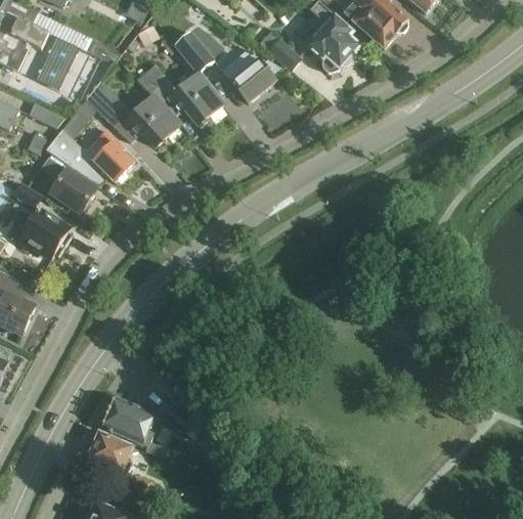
[(40,0),(61,10),(67,0),(40,0)]
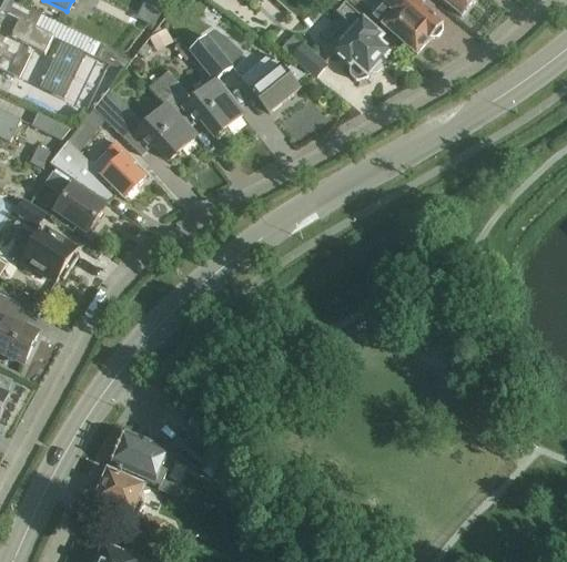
[(383,0),(372,12),(382,21),(382,22),(400,38),(416,52),(431,37),(436,36),(442,30),(443,22),(426,7),(421,3),(424,0),(383,0)]
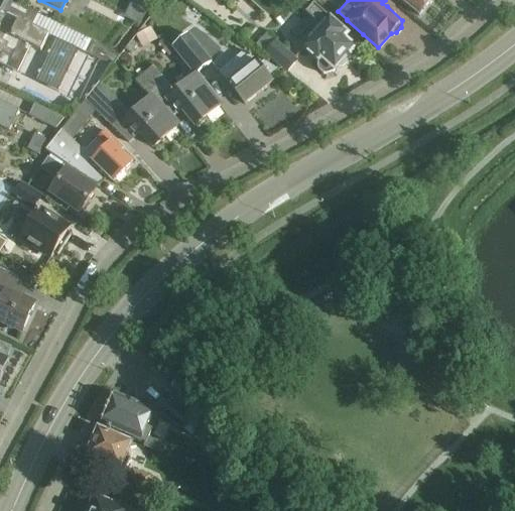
[(402,0),(418,12),(427,0),(402,0)]
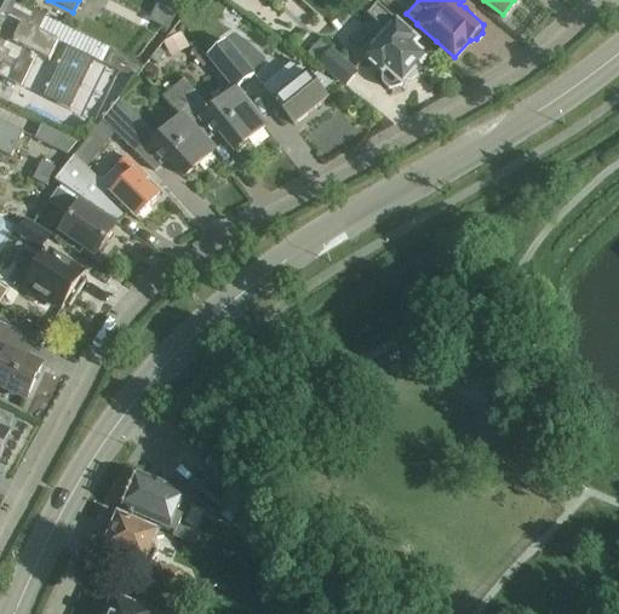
[(383,32),(364,53),(382,69),(382,75),(382,80),(388,86),(396,87),(402,81),(427,55),(412,42),(417,36),(377,1),(367,11),(379,23),(376,26),(383,32)]
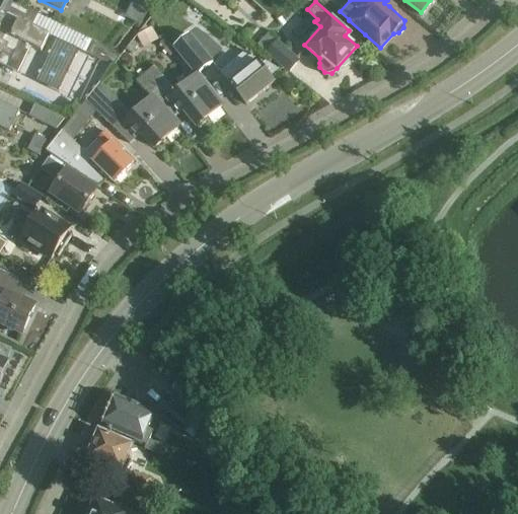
[(0,62),(16,70),(29,43),(40,48),(48,31),(114,63),(120,52),(39,12),(32,23),(18,16),(16,21),(0,13),(0,62)]
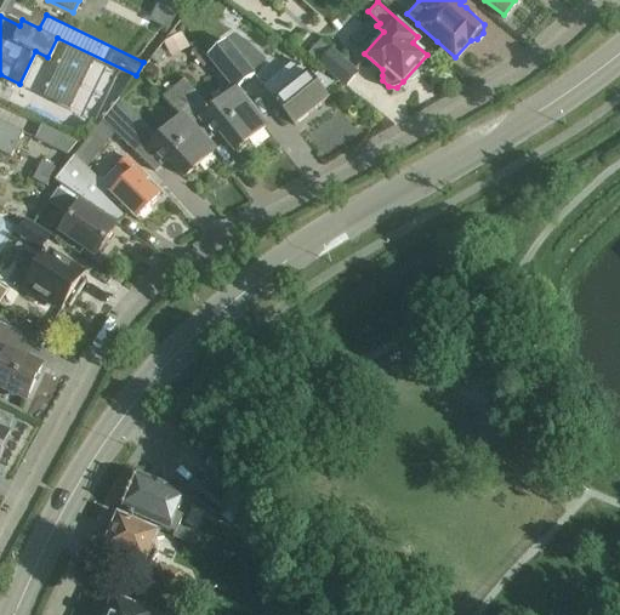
[(181,29),(163,39),(171,53),(188,44),(181,29)]
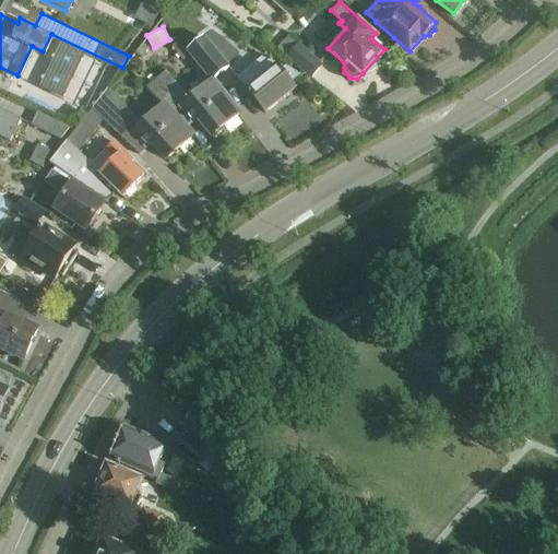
[(321,61),(305,47),(287,32),(276,45),(309,74),(321,61)]
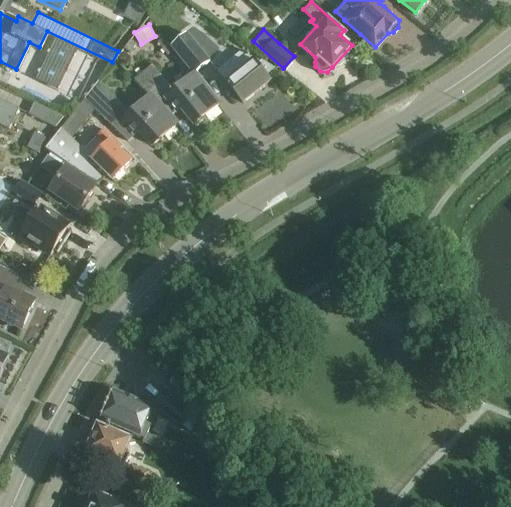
[(209,59),(186,31),(170,44),(173,47),(193,72),(209,59)]
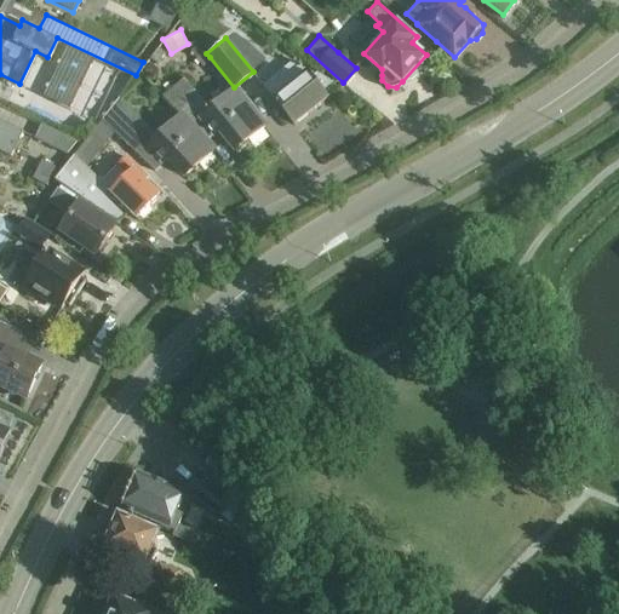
[(198,41),(190,47),(202,63),(210,57),(206,53),(198,41)]
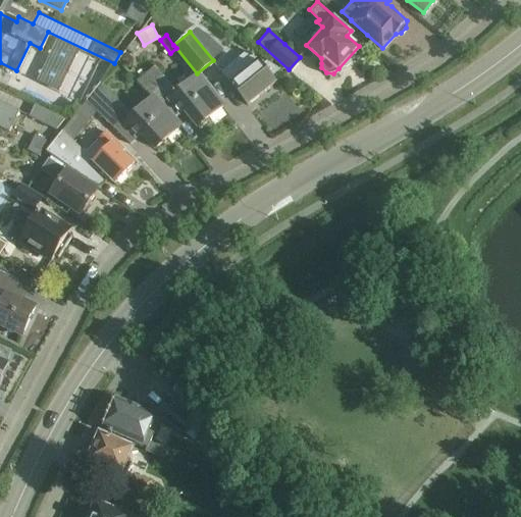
[(247,102),(265,88),(275,80),(257,56),(256,58),(248,48),(220,69),(247,102)]
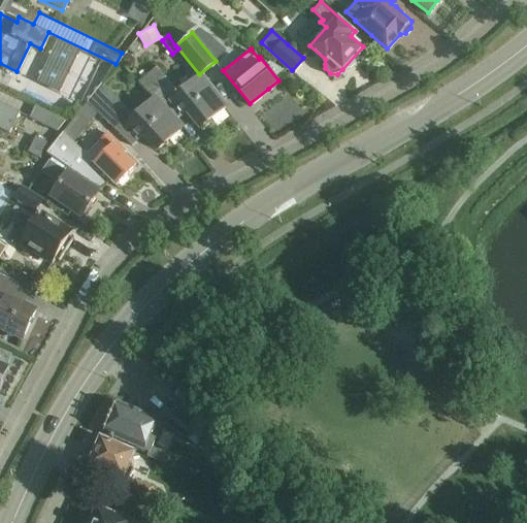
[(224,104),(211,89),(199,74),(178,92),(155,64),(137,79),(153,98),(155,97),(174,119),(187,108),(200,125),(224,104)]
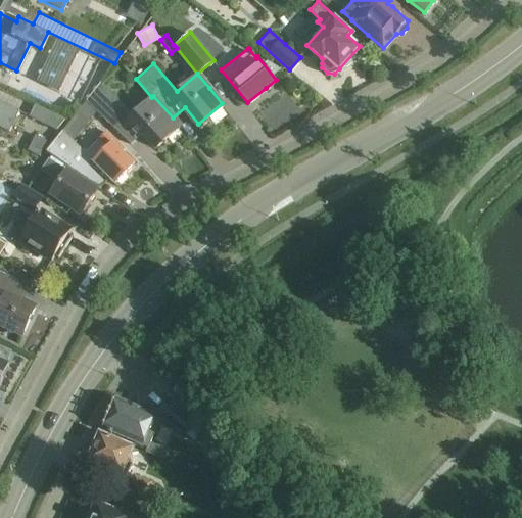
[(151,97),(131,115),(122,105),(124,104),(101,79),(86,98),(96,108),(130,142),(142,131),(155,145),(179,125),(173,118),(153,96),(151,97)]
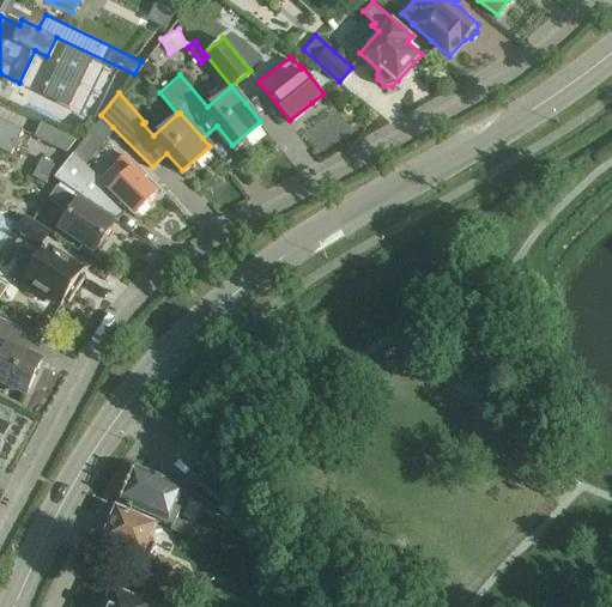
[(101,115),(89,129),(103,140),(113,127),(101,115)]
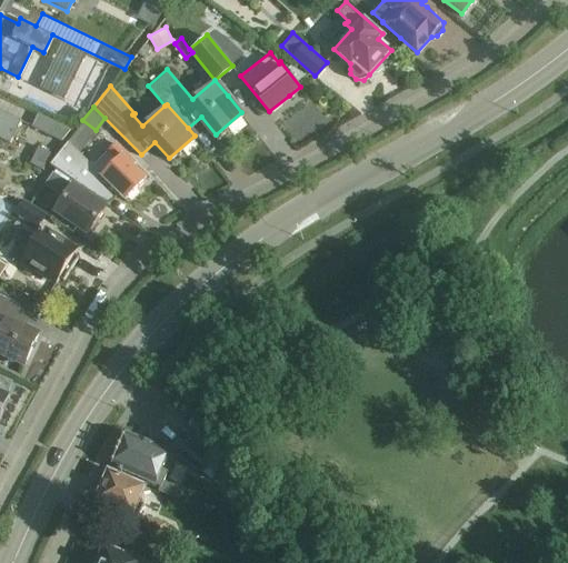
[(0,136),(8,140),(19,118),(0,108),(0,136)]
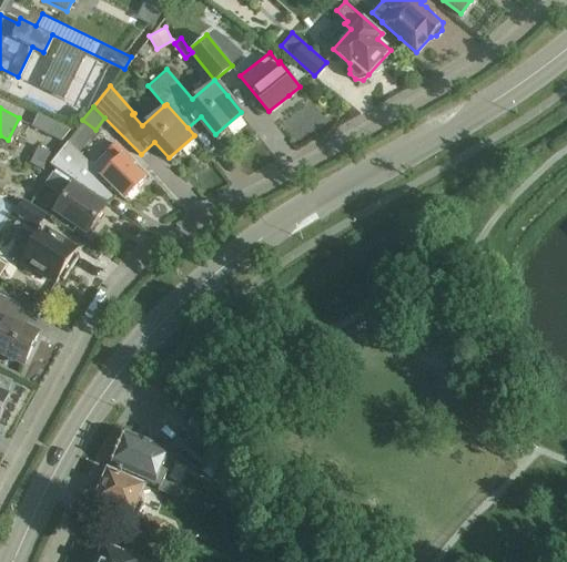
[(59,138),(68,126),(37,111),(30,123),(59,138)]
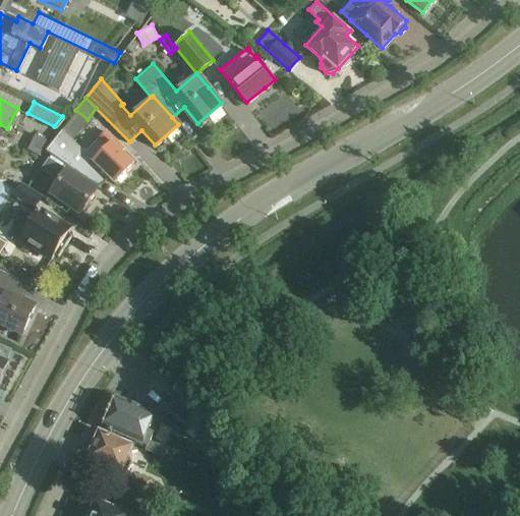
[(53,150),(51,152),(99,184),(108,175),(114,181),(133,162),(120,150),(123,147),(106,129),(84,151),(65,131),(60,138),(53,150)]
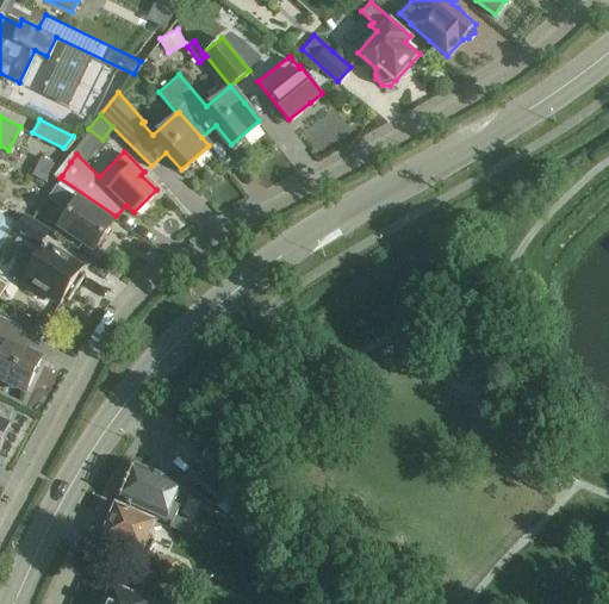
[(53,161),(41,155),(31,173),(43,179),(53,161)]
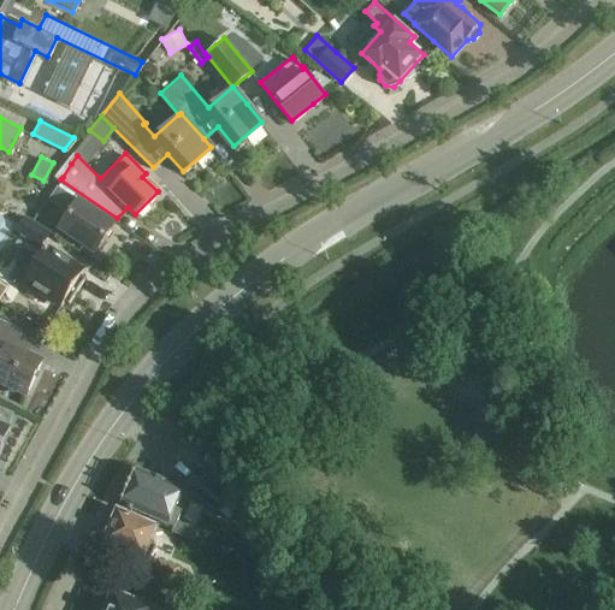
[(59,226),(75,237),(94,250),(113,224),(57,184),(48,196),(70,212),(59,226)]
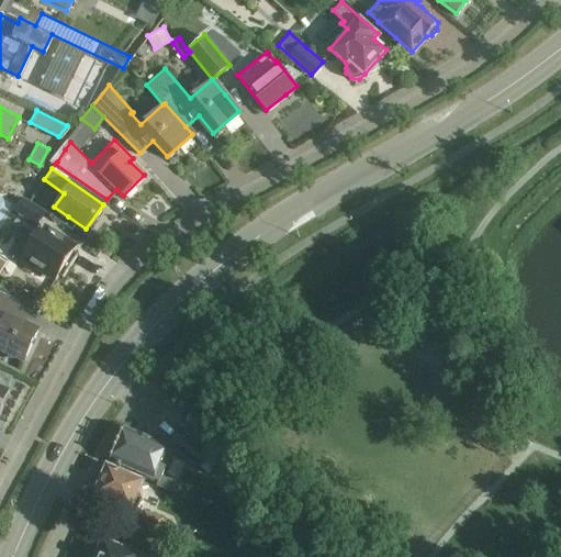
[(36,222),(45,209),(22,195),(14,208),(36,222)]
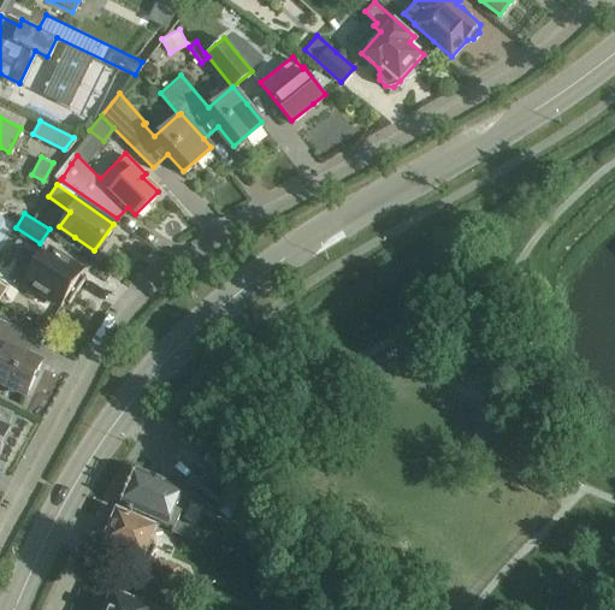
[(29,270),(21,283),(39,294),(41,291),(61,303),(64,298),(67,302),(84,277),(80,274),(84,266),(49,244),(31,272),(29,270)]
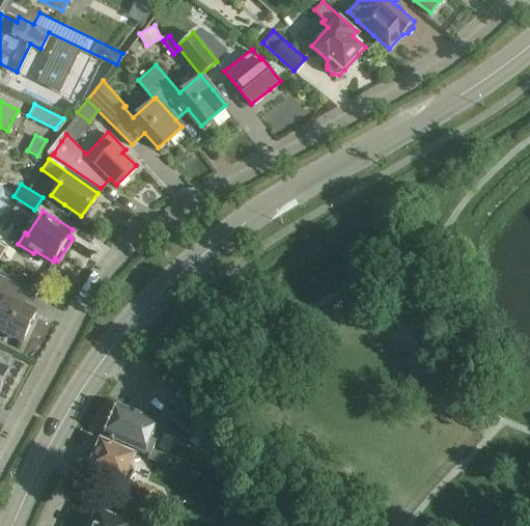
[(0,328),(3,330),(22,338),(35,309),(15,300),(21,285),(2,276),(0,275),(0,328)]
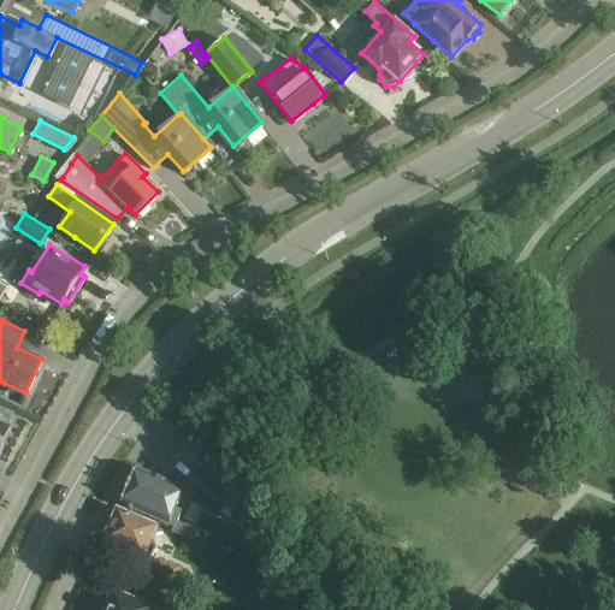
[(0,449),(10,426),(6,425),(12,409),(0,403),(0,449)]
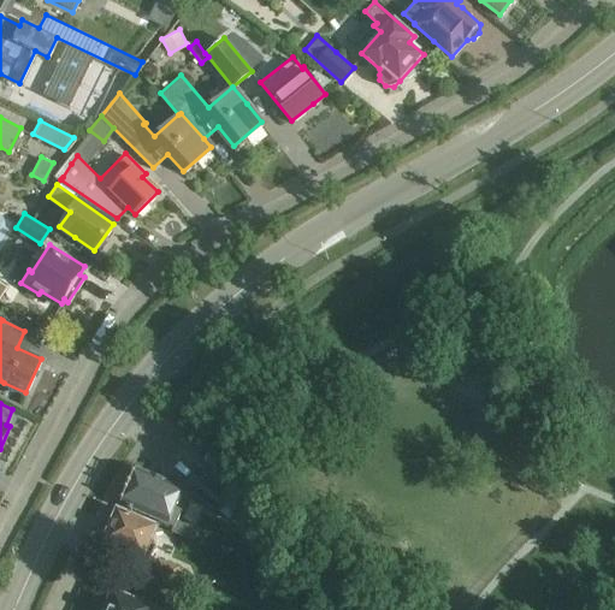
[(230,475),(238,456),(218,446),(208,467),(230,475)]
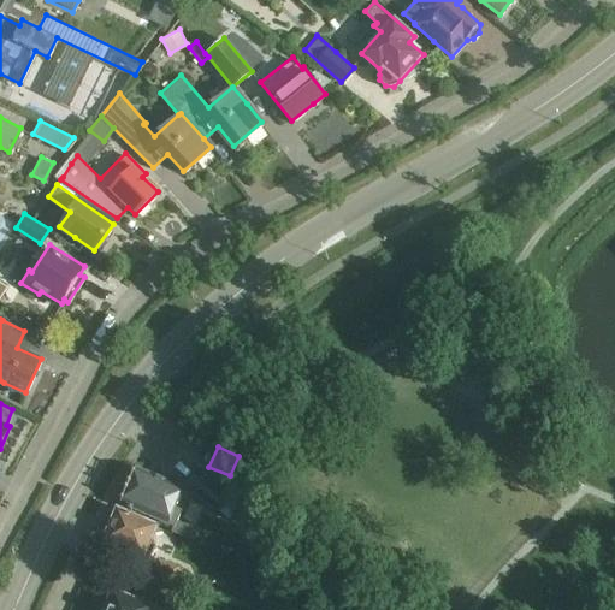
[(182,487),(135,467),(119,502),(172,525),(171,529),(189,538),(194,528),(175,521),(181,508),(175,505),(182,487)]
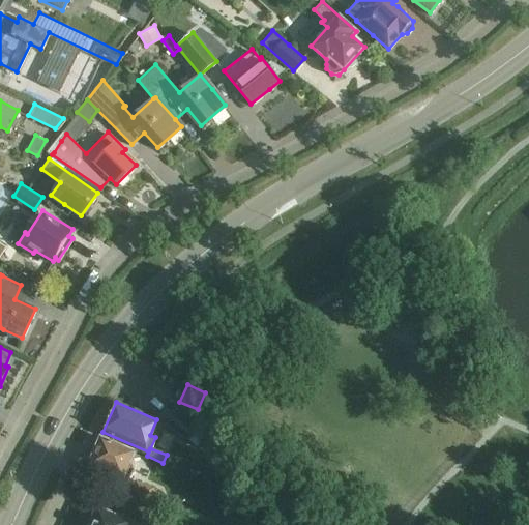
[(169,402),(158,415),(185,437),(196,423),(169,402)]
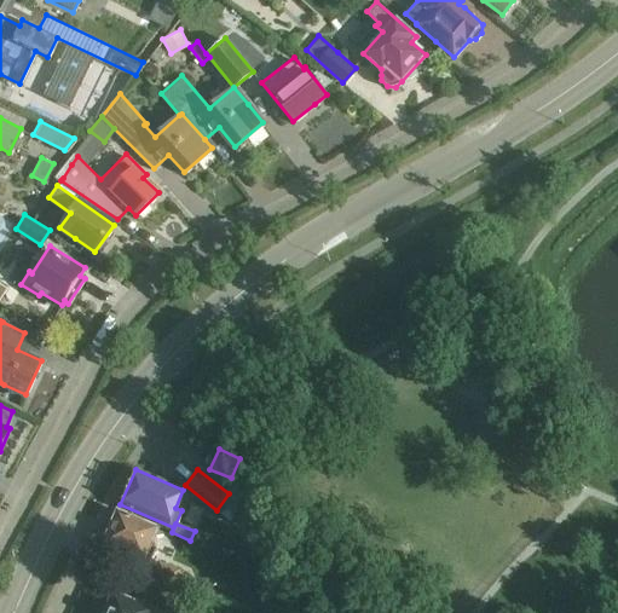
[(156,527),(139,520),(117,510),(104,542),(149,561),(156,545),(150,543),(156,527)]
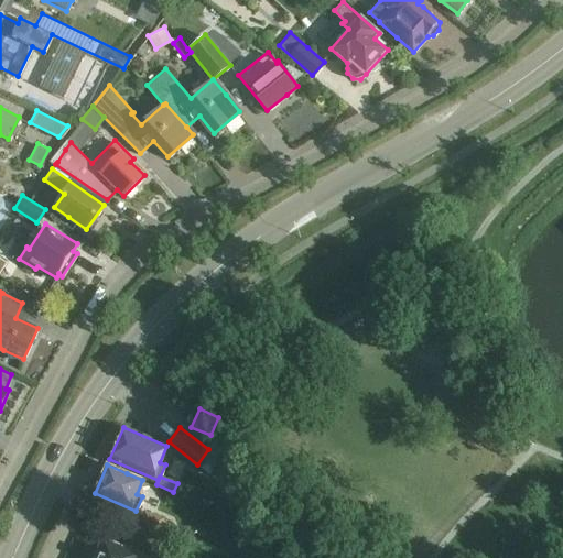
[(140,517),(159,526),(162,517),(143,510),(140,517)]
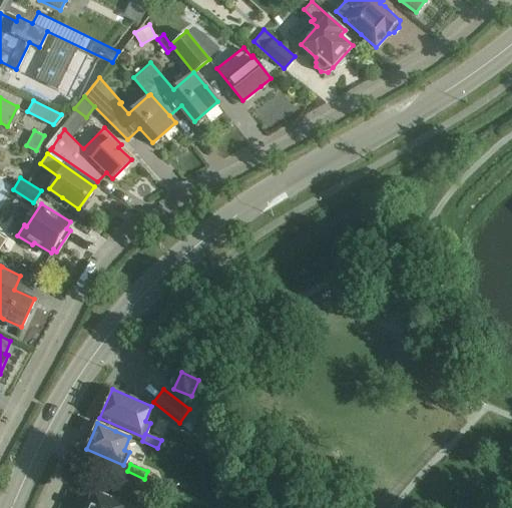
[(130,507),(94,492),(86,507),(130,507)]
